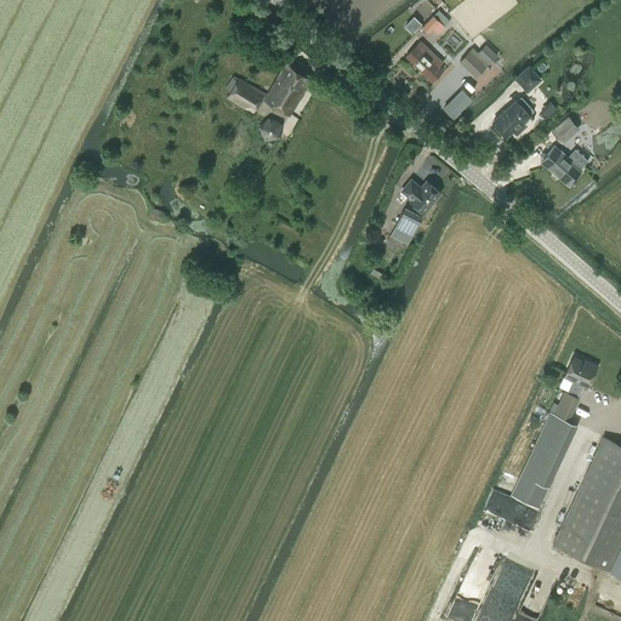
[(446,24),(450,20),(439,9),(436,12),(446,24)]
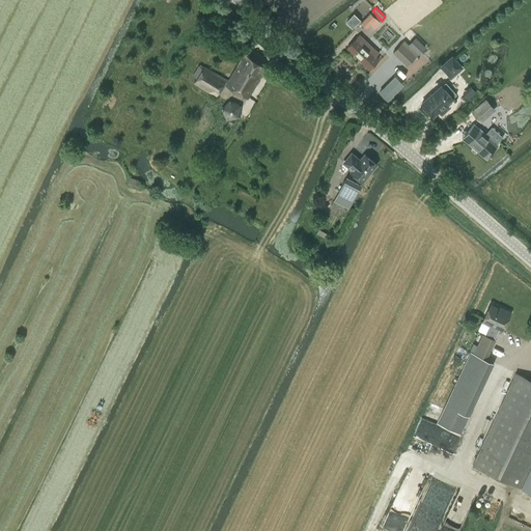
[(370,14),(362,23),(367,28),(370,24),(374,28),(380,23),(370,14)]
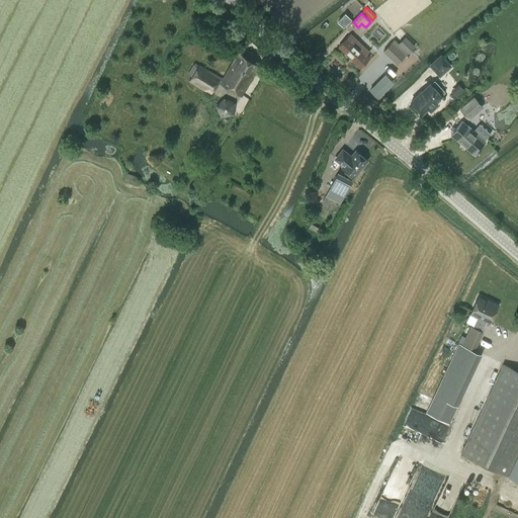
[(345,14),(338,21),(344,27),(351,20),(345,14)]
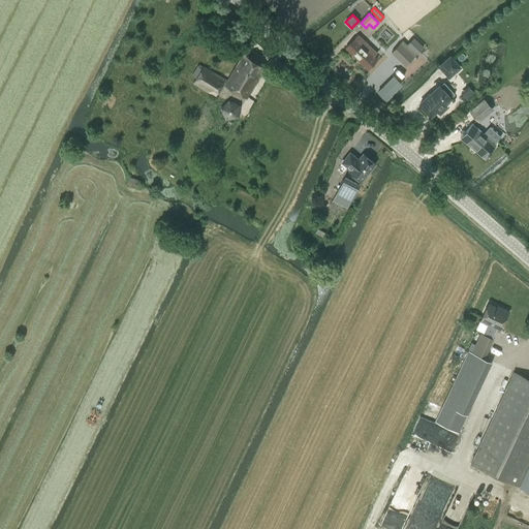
[(374,62),(371,59),(374,56),(376,53),(358,35),(346,48),(362,63),(368,69),(374,62)]
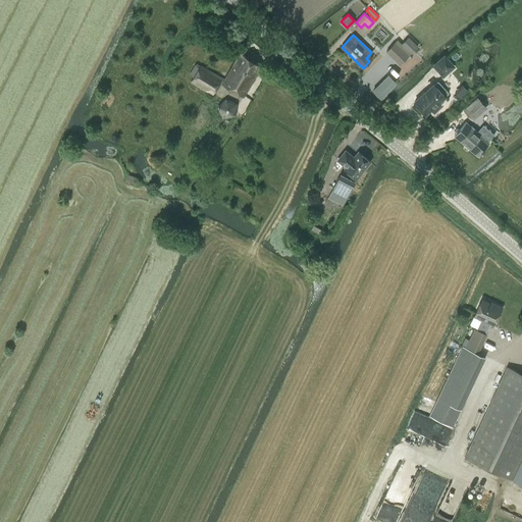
[(398,40),(386,52),(400,65),(418,46),(408,38),(402,45),(398,40)]
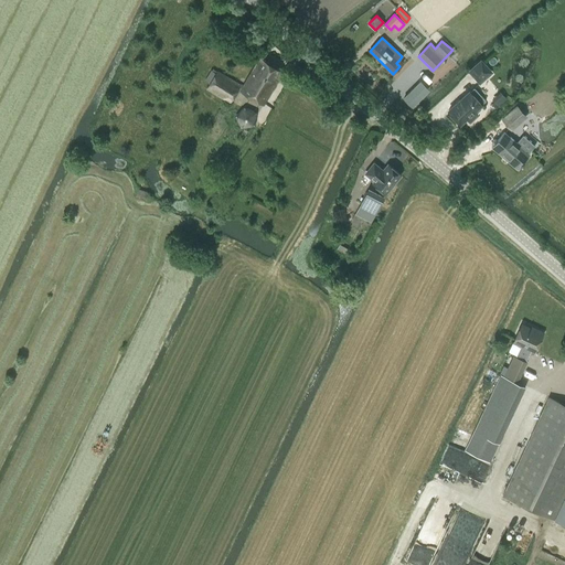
[(264,104),(284,71),(259,59),(244,86),(242,85),(241,86),(217,72),(206,89),(231,103),(238,89),(241,92),(242,91),(264,104)]
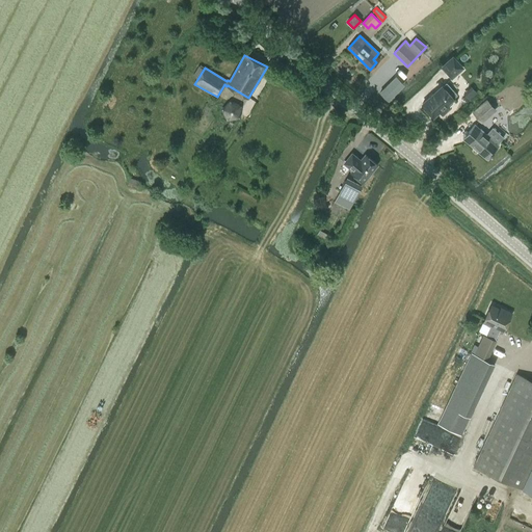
[(462,68),(453,57),(442,67),(452,78),(462,68)]
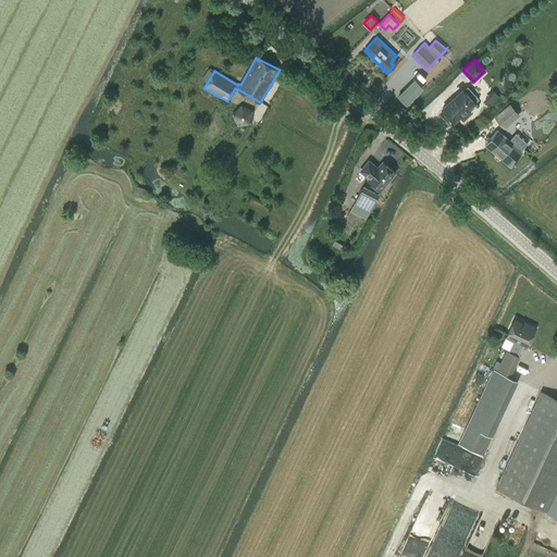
[(397,95),(407,104),(424,87),(416,77),(397,95)]
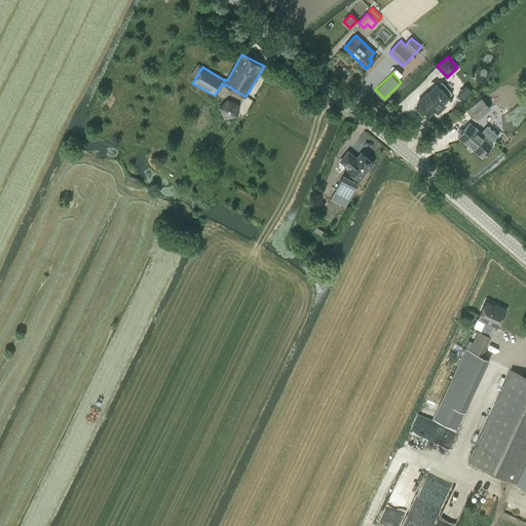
[(452,95),(441,82),(417,103),(428,115),(452,95)]
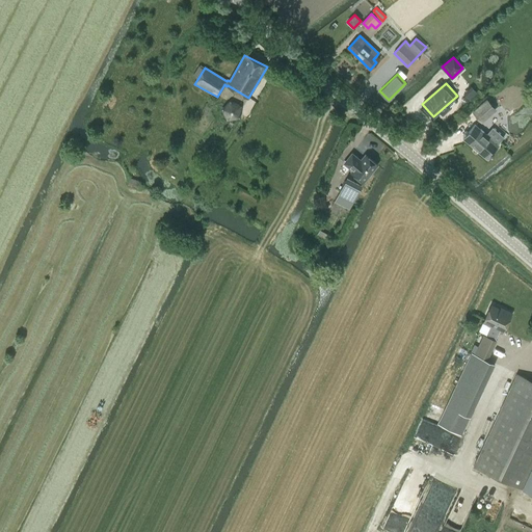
[(248,115),(256,100),(249,97),(242,112),(248,115)]
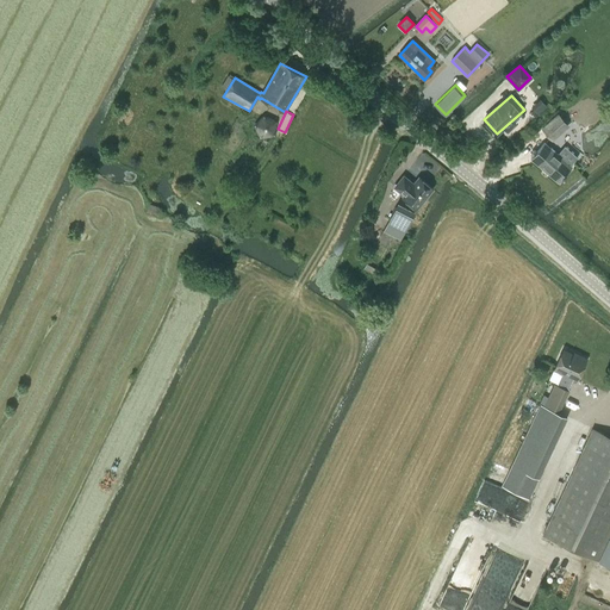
[(262,114),(254,130),(272,138),(280,123),(262,114)]
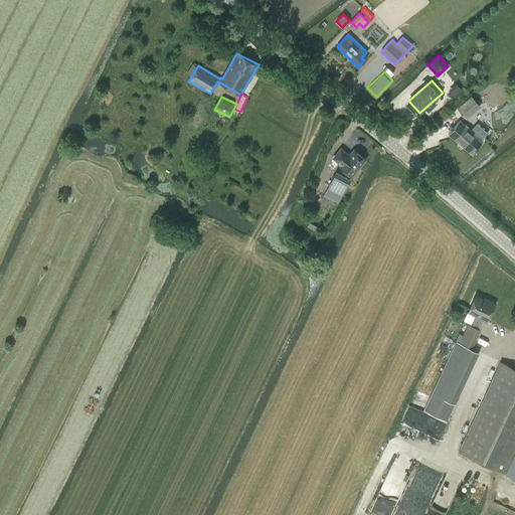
[(477,105),(471,98),(459,109),(465,116),(477,105)]
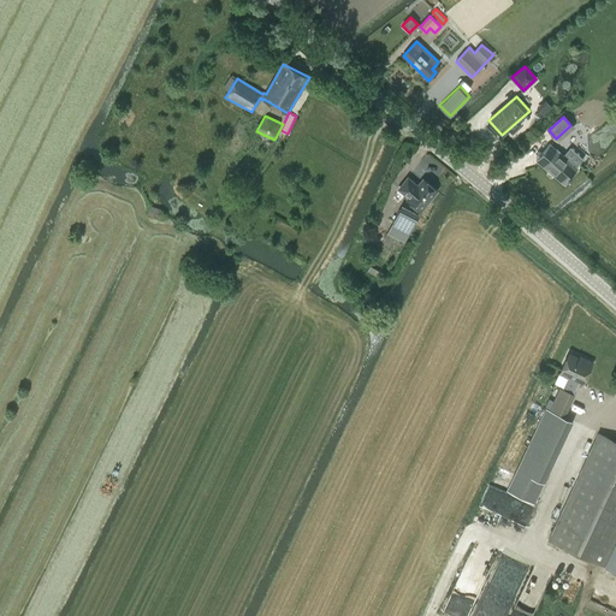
[(562,184),(576,167),(549,144),(535,160),(562,184)]
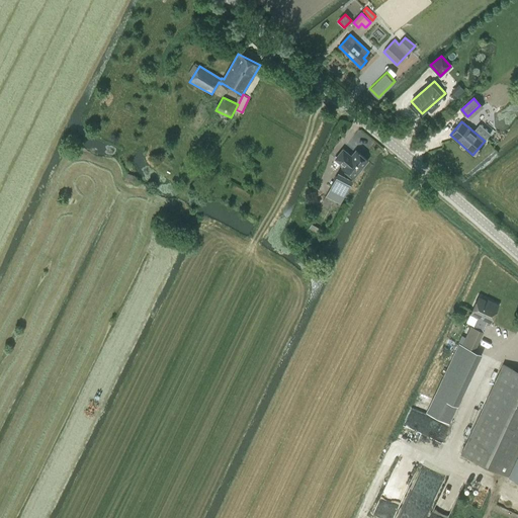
[(335,159),(344,165),(343,167),(354,176),(367,161),(355,151),(351,157),(342,150),(335,159)]
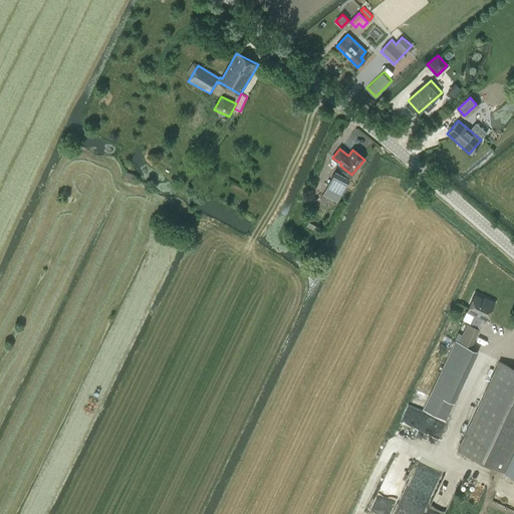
[(122,179),(133,183),(136,177),(125,172),(122,179)]
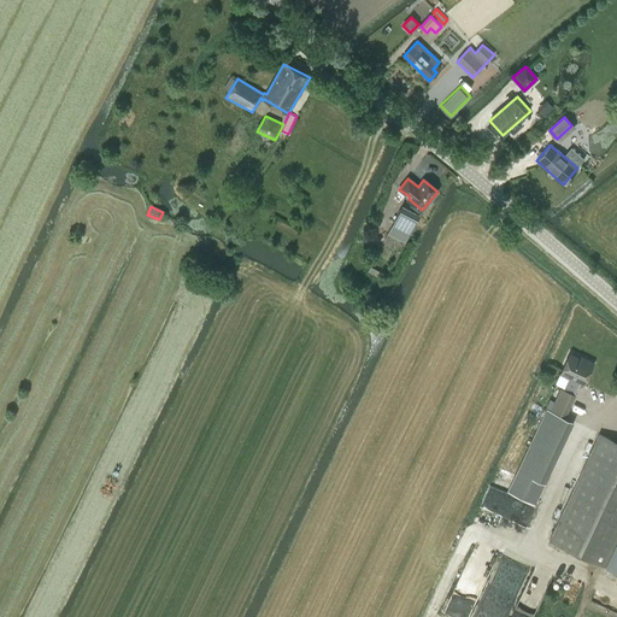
[(409,212),(409,213),(400,210),(388,234),(406,242),(418,217),(409,212)]
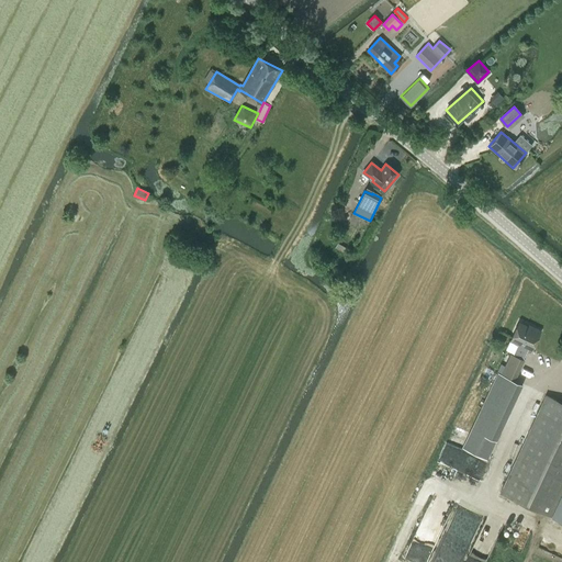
[(518,344),(507,368),(518,372),(525,360),(524,360),(528,349),(531,350),(540,332),(532,327),(531,329),(519,323),(510,340),(518,344)]
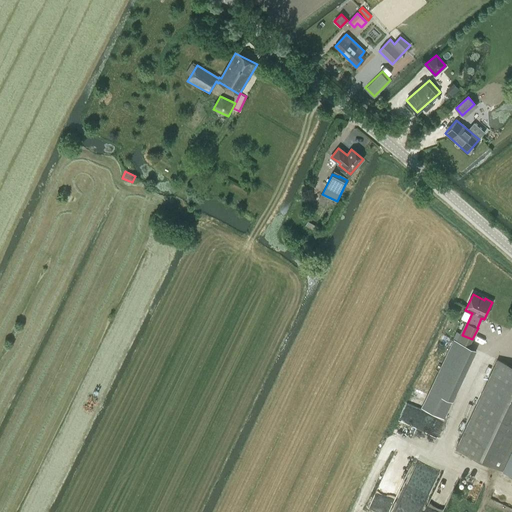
[(452,401),(476,350),(453,339),(430,390),(452,401)]
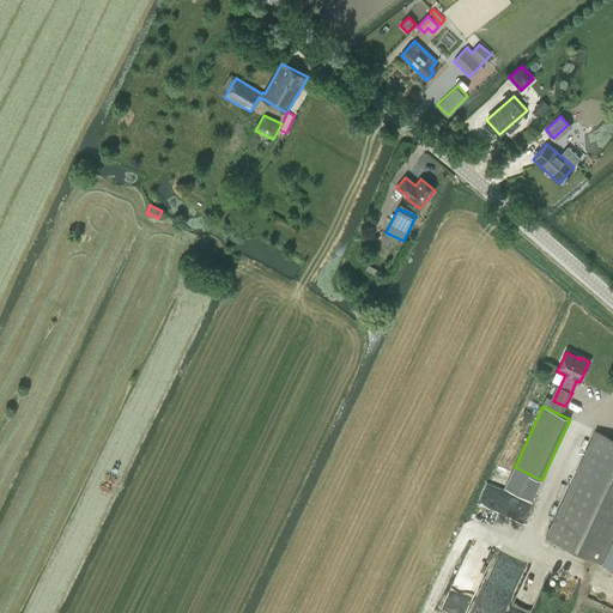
[(546,536),(602,563),(612,568),(612,438),(595,431),(546,536)]
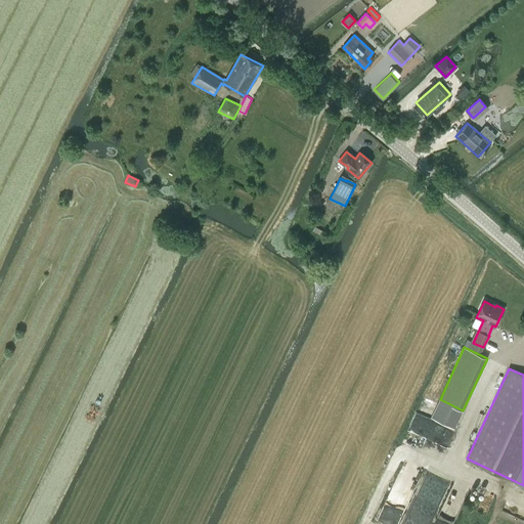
[(419,479),(401,523),(431,523),(444,488),(419,479)]
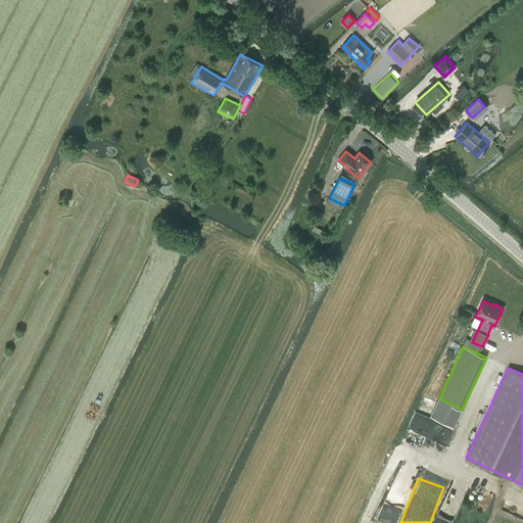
[(393,522),(396,522),(397,517),(393,516),(394,511),(382,509),(380,521),(393,522)]
